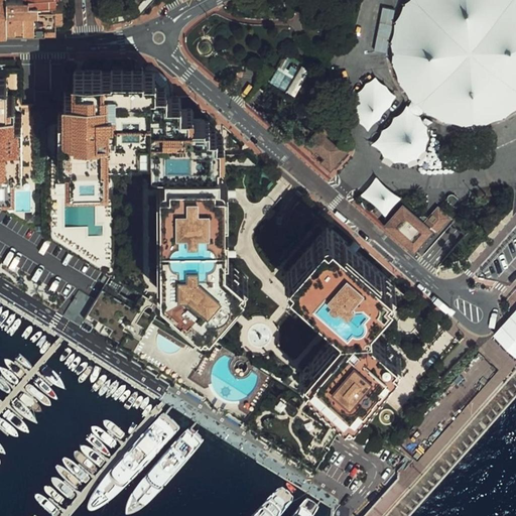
[(0,0),(0,30),(60,28),(59,0),(0,0)]
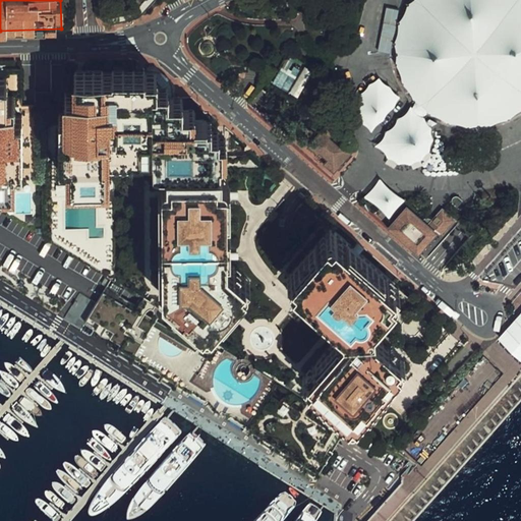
[(520,0),(413,0),(402,18),(396,44),(398,69),(409,93),(426,112),(450,124),(475,128),(502,123),(520,112),(520,0)]
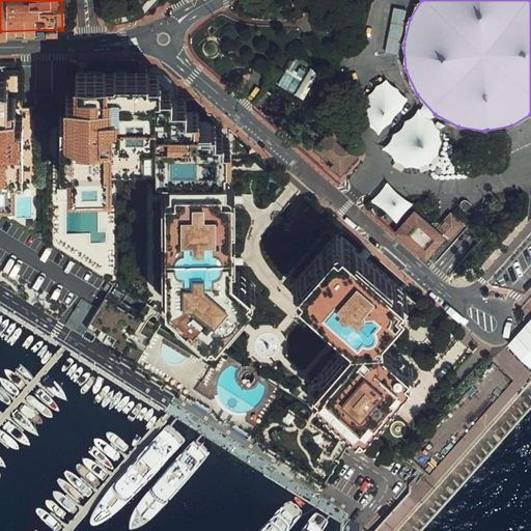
[(317,73),(295,59),(281,82),(304,95),(317,73)]
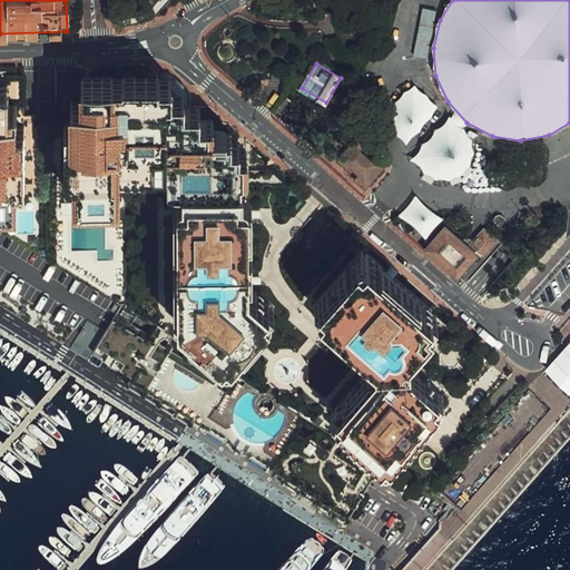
[(64,198),(178,197),(245,197),(247,145),(170,80),(95,76),(95,96),(61,99),(64,198)]
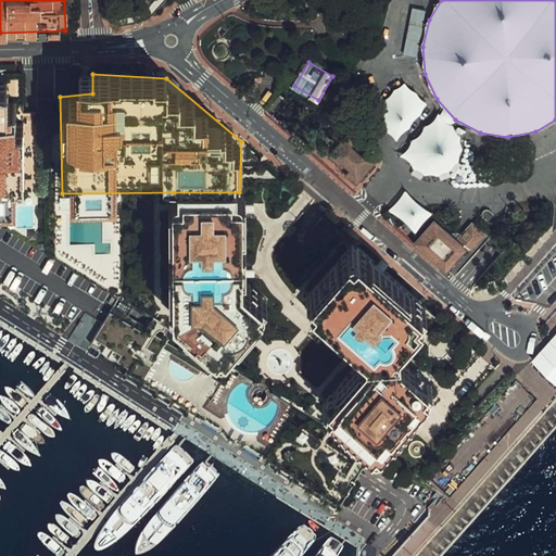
[(0,204),(20,205),(20,180),(25,180),(23,126),(15,126),(15,104),(9,104),(8,79),(0,79),(0,204)]
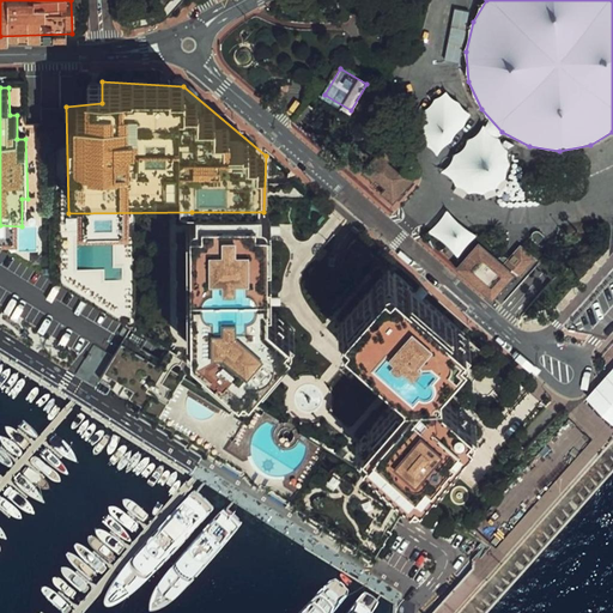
[(360,173),(394,202),(414,180),(382,150),(360,173)]
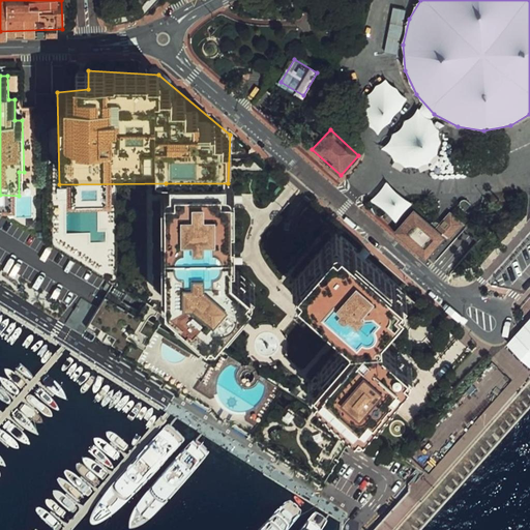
[(211,335),(254,286),(232,269),(232,260),(229,200),(228,183),(166,183),(168,294),(211,335)]
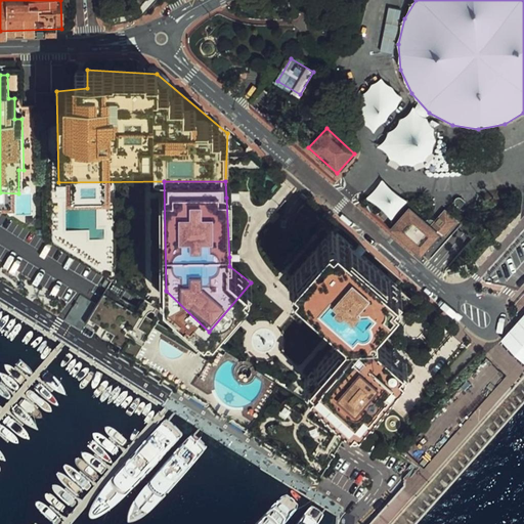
[(410,210),(396,227),(431,257),(461,222),(444,208),(429,225),(410,210)]
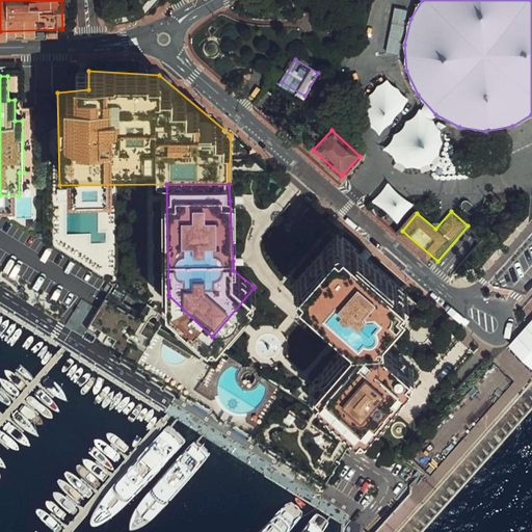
[(348,342),(381,337),(380,328),(408,296),(363,257),(338,236),(291,289),(318,312),(348,339),(348,342)]
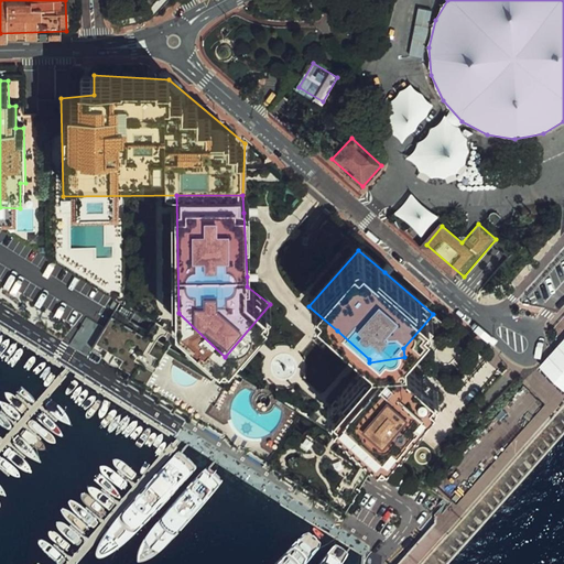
[(563,338),(540,367),(563,388),(563,338)]
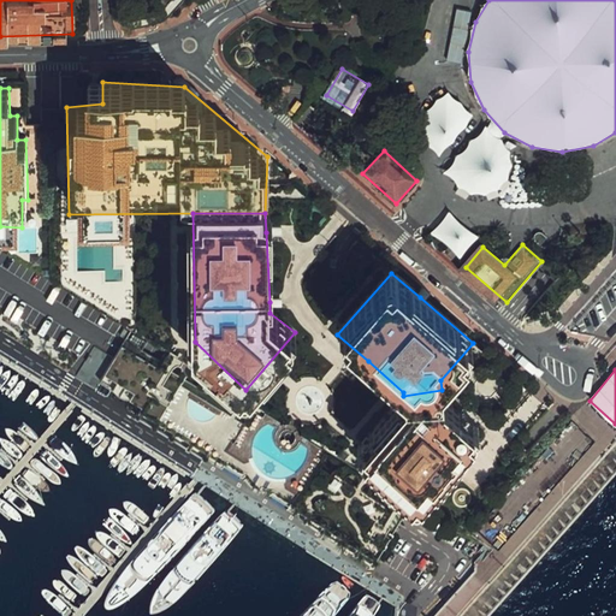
[(442,390),(403,396),(403,400),(359,446),(416,497),(455,454),(479,428),(442,400),(442,390)]
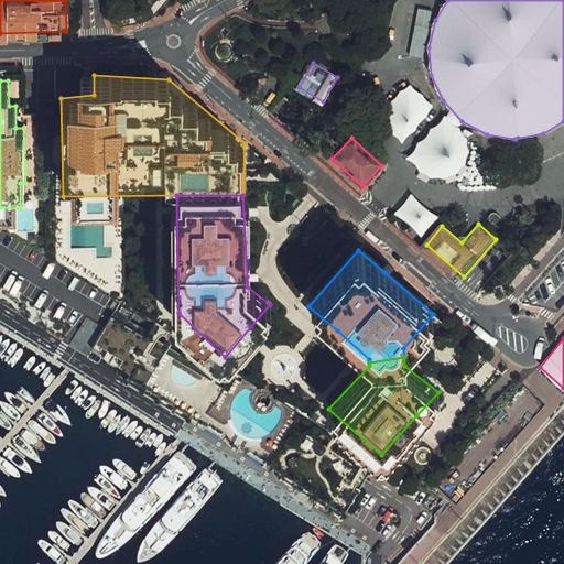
[(238,451),(246,440),(239,435),(232,446),(238,451)]
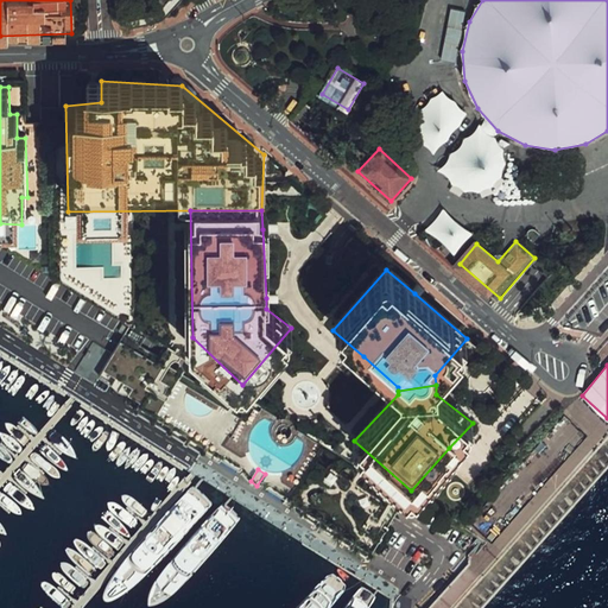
[(456,607),(507,552),(494,542),(480,552),(475,549),(473,552),(473,564),(431,607),(456,607)]
